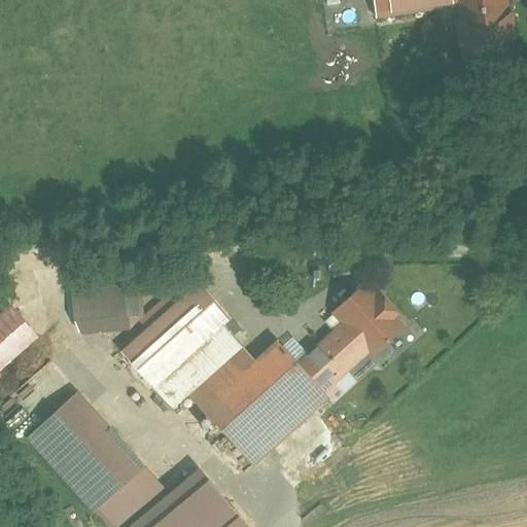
[(375,0),(377,18),(458,6),(460,21),(510,14),(506,0),(375,0)]
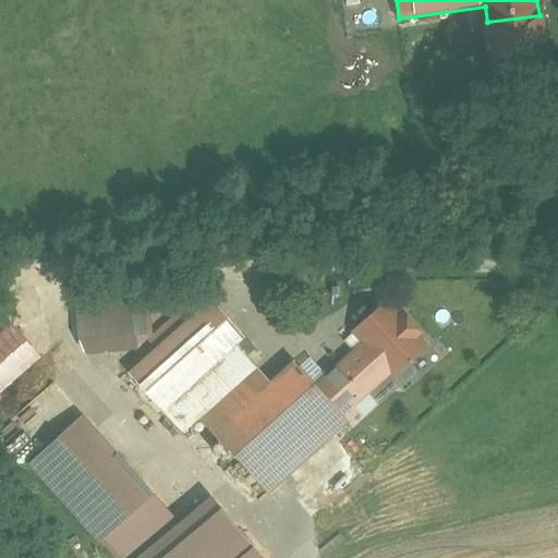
[(487,22),(486,23),(492,67),(547,59),(541,15),(540,15),(487,22)]
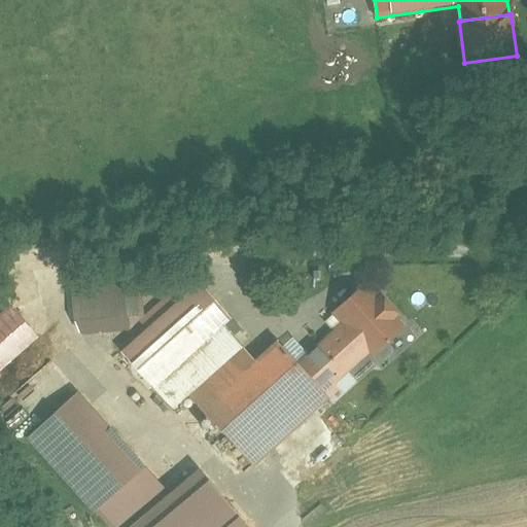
[(128,276),(73,280),(76,320),(131,317),(128,276)]
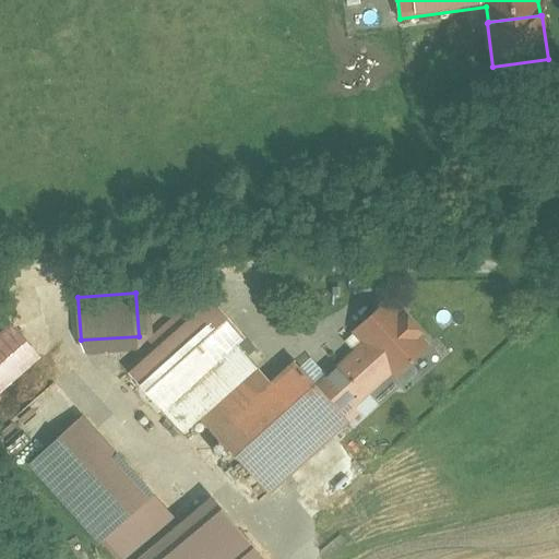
[(152,334),(150,293),(135,293),(139,336),(152,334)]
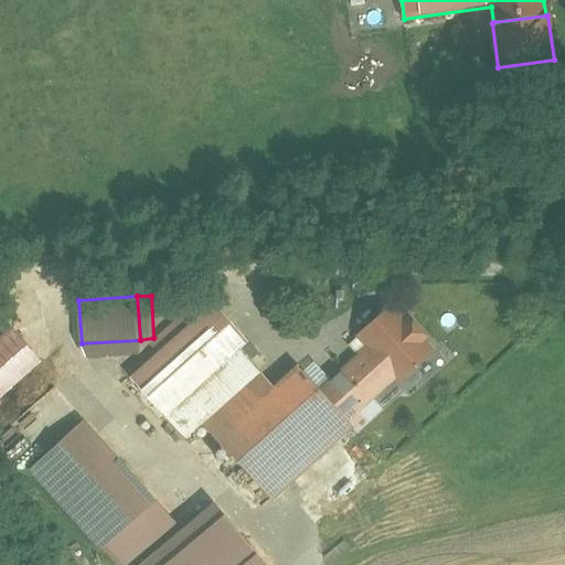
[(215,304),(132,377),(164,414),(184,437),(202,422),(202,423),(259,371),(238,349),(246,342),(247,341),(215,304)]
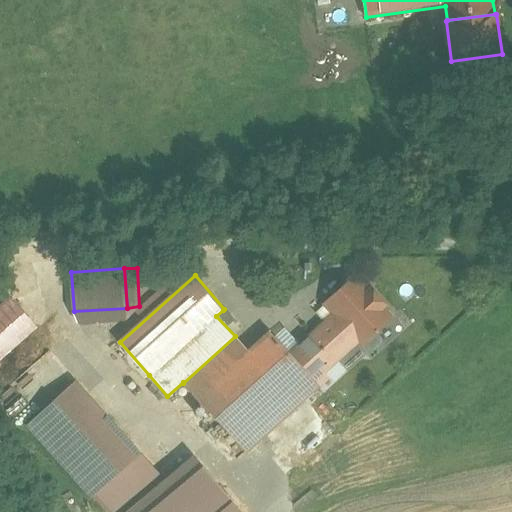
[(368,292),(355,278),(327,304),(337,314),(292,355),(305,370),(314,363),(323,373),(325,371),(360,339),(363,343),(392,318),(383,308),(386,305),(371,289),(368,292)]
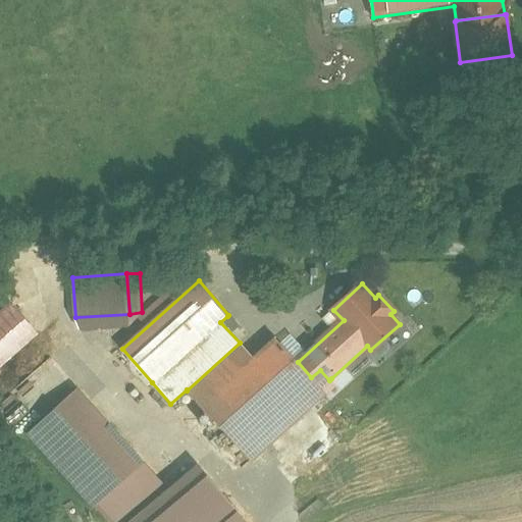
[(256,361),(203,408),(252,461),(336,384),(331,378),(329,380),(320,370),(311,377),(298,362),(277,341),(256,361)]
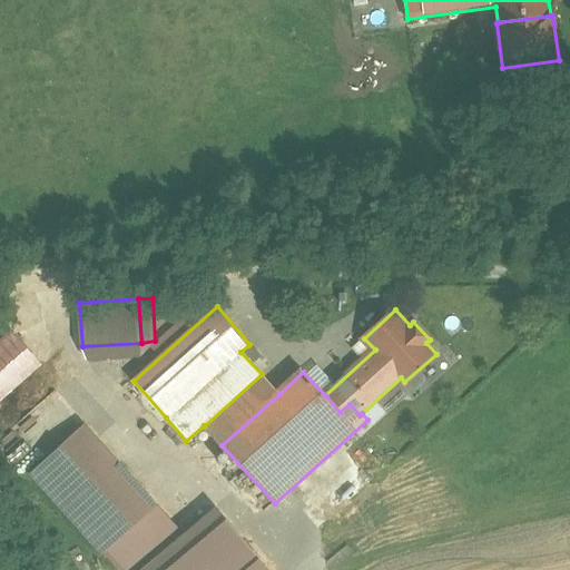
[(262,374),(204,426),(222,445),(279,394),(262,374)]
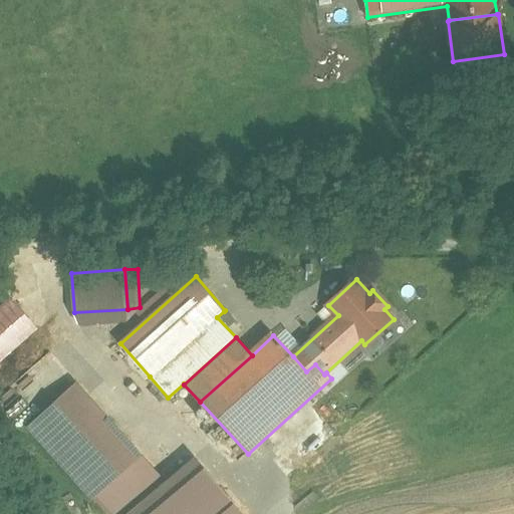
[(116,513),(159,477),(75,386),(26,430),(102,513),(116,513)]
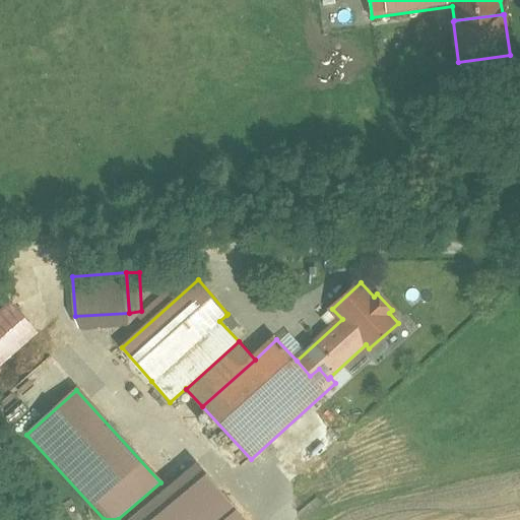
[(190,466),(128,519),(224,519),(233,514),(190,466)]
